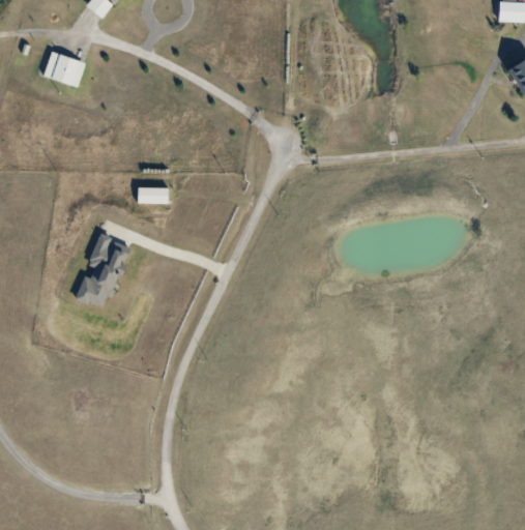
[(116,0),(105,18),(87,6),(91,0),(116,0)]
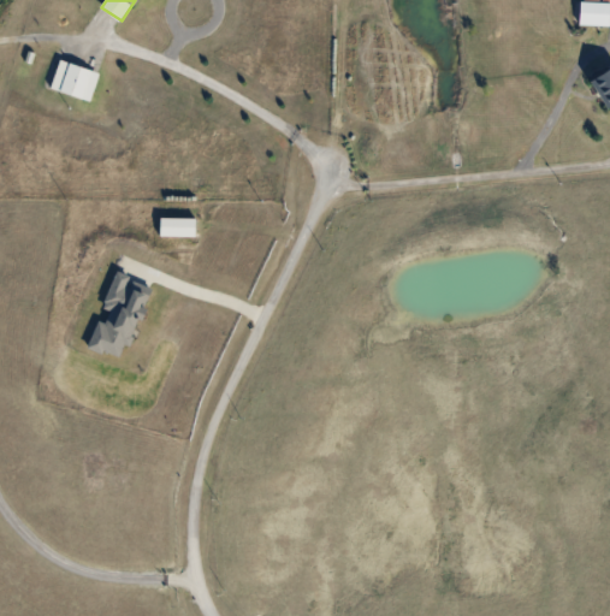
[(609,25),(580,25),(580,1),(609,1),(609,25)]
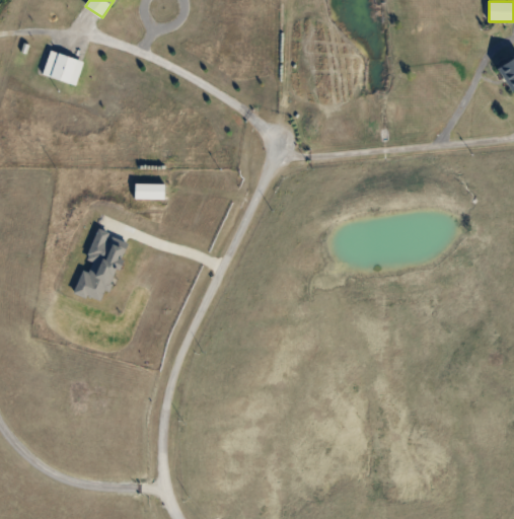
[(84,59),(78,83),(45,76),(50,51),(84,59)]
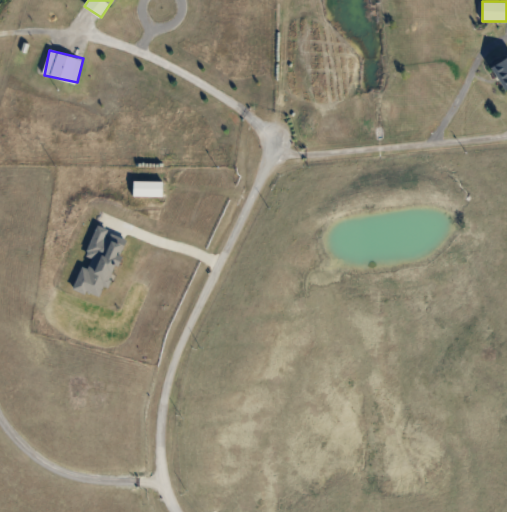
[(506,89),(505,90),(489,67),(506,55),(506,89)]
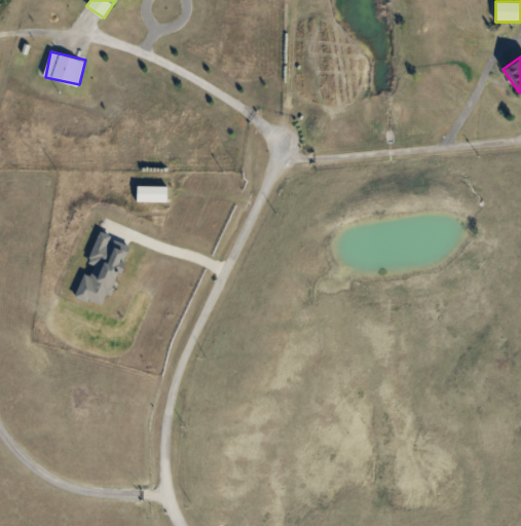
[(137,201),(137,186),(170,186),(170,201),(137,201)]
